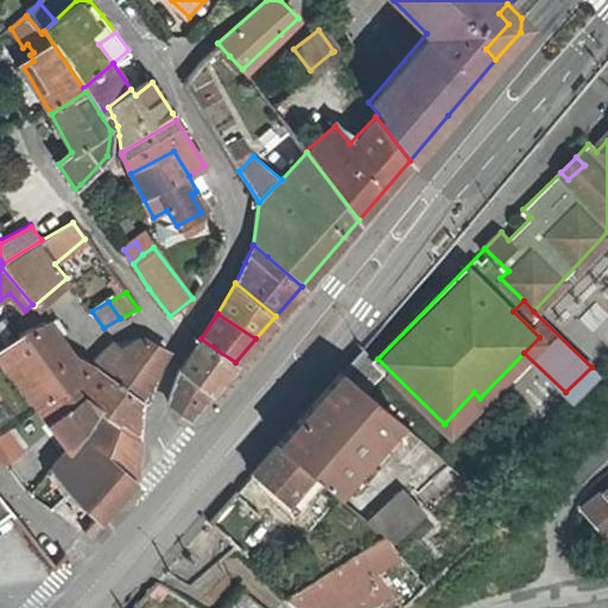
[(31,333),(17,342),(0,354),(0,358),(38,409),(67,388),(70,388),(90,369),(76,361),(49,323),(31,333)]
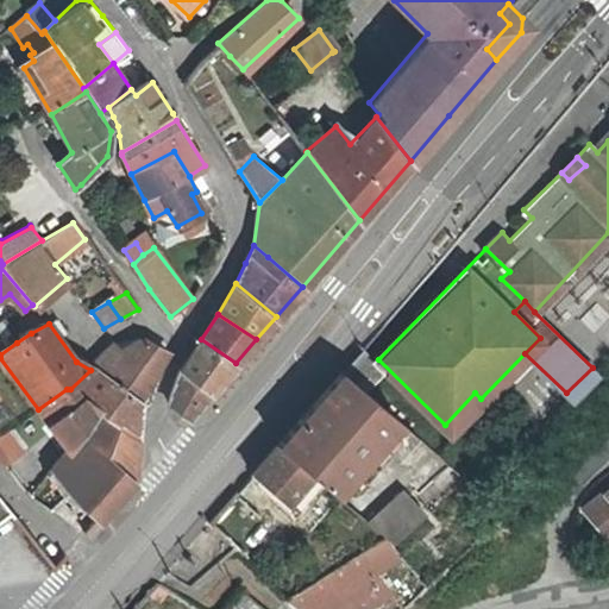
[(0,355),(17,343),(6,327),(0,331),(0,355)]
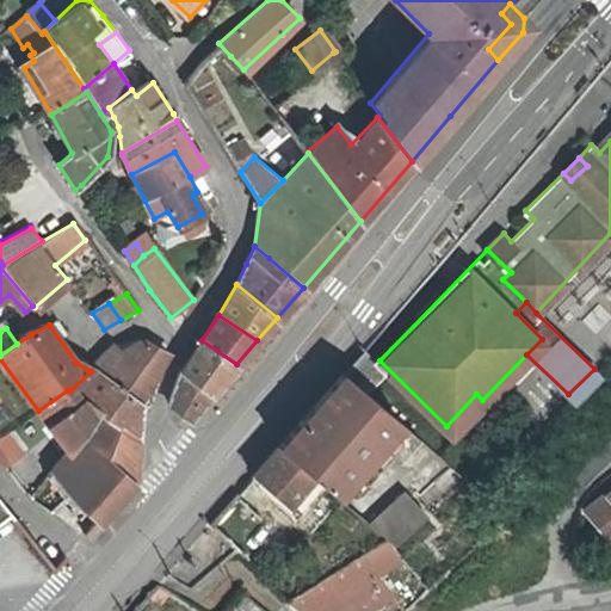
[(183,374),(168,406),(191,423),(236,364),(202,340),(183,374)]
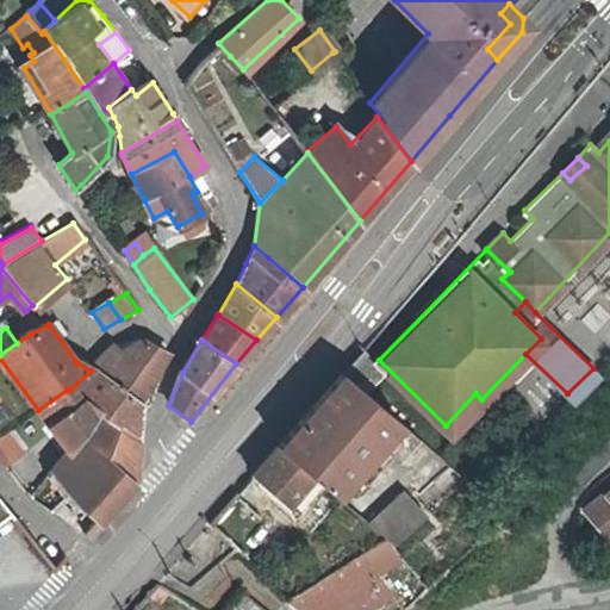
[(91,371),(109,383),(138,402),(168,355),(144,341),(123,353),(116,346),(91,371)]
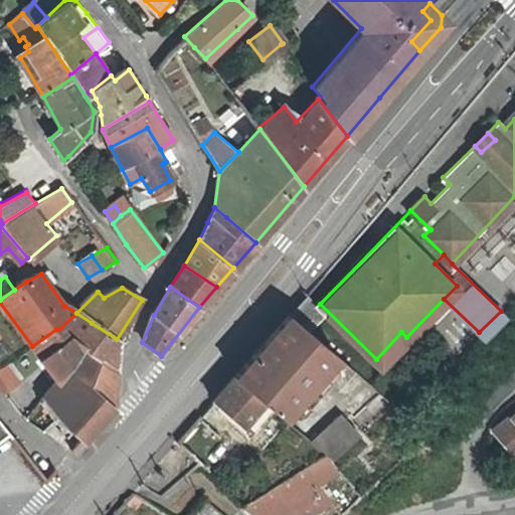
[(92,323),(76,313),(59,329),(56,329),(32,346),(57,381),(86,348),(78,343),(92,323)]
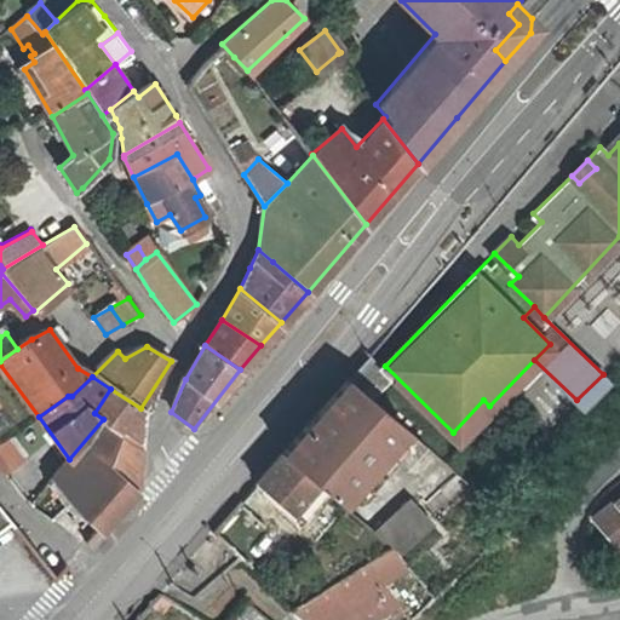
[(340,501),(407,429),(350,379),(285,452),(319,484),(340,501)]
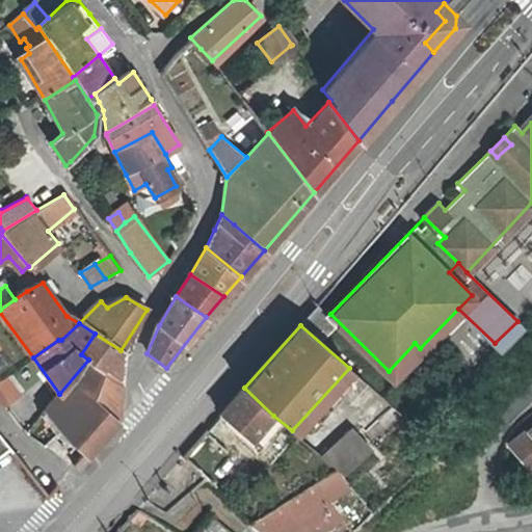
[(88,360),(107,372),(121,350),(95,334),(81,354),(88,360)]
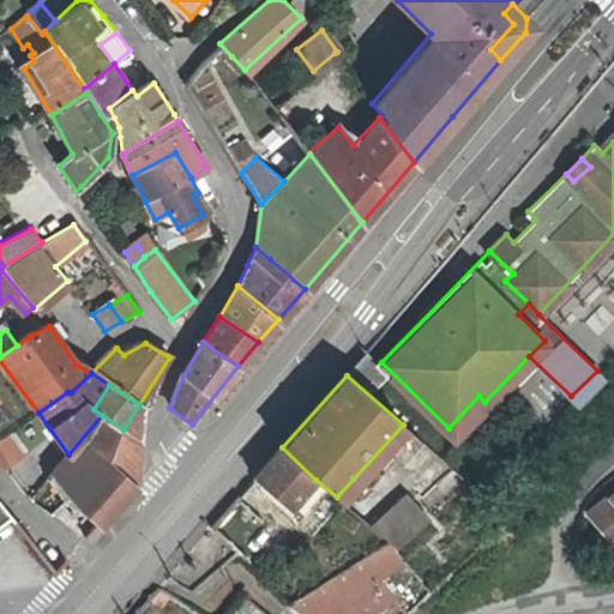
[(124,429),(102,415),(68,455),(52,474),(59,482),(100,523),(134,483),(139,439),(124,429)]
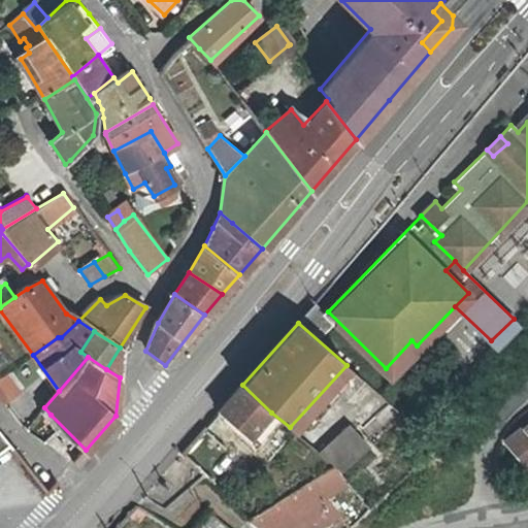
[(19,385),(38,375),(32,363),(12,373),(19,385)]
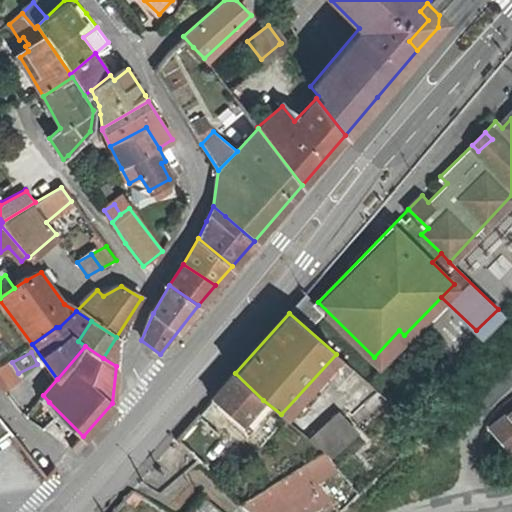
[(5,359),(0,363),(0,385),(5,391),(21,376),(5,359)]
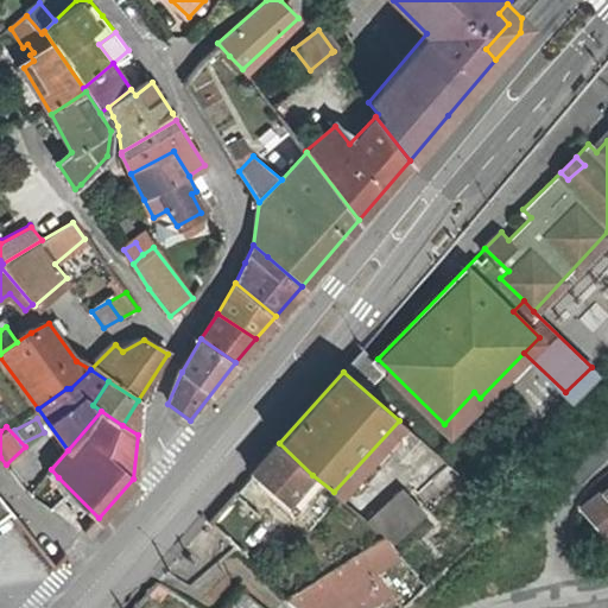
[(279,443),(252,473),(287,504),(312,475),(279,443)]
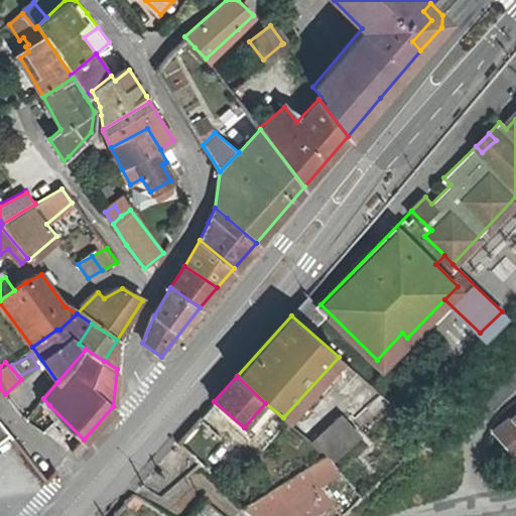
[(356,431),(340,413),(309,440),(324,454),(327,458),(356,431)]
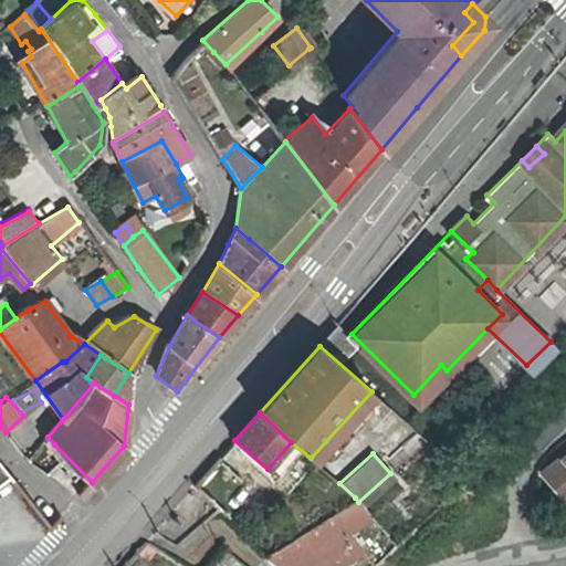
[(565,454),(563,458),(544,474),(565,500),(565,454)]
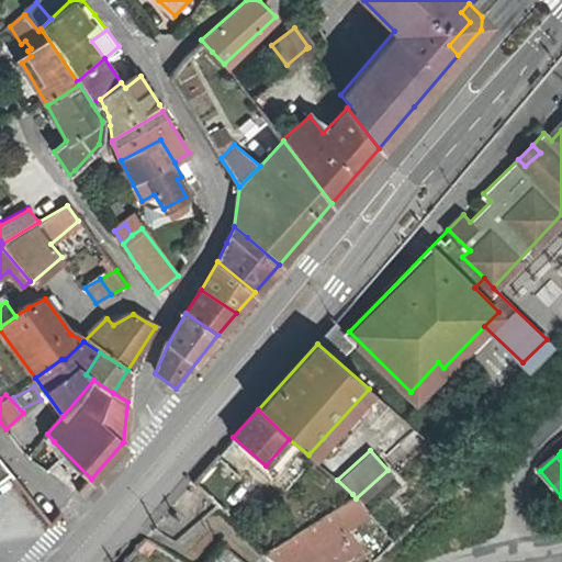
[(334,512),(348,531),(369,517),(353,497),(334,512)]
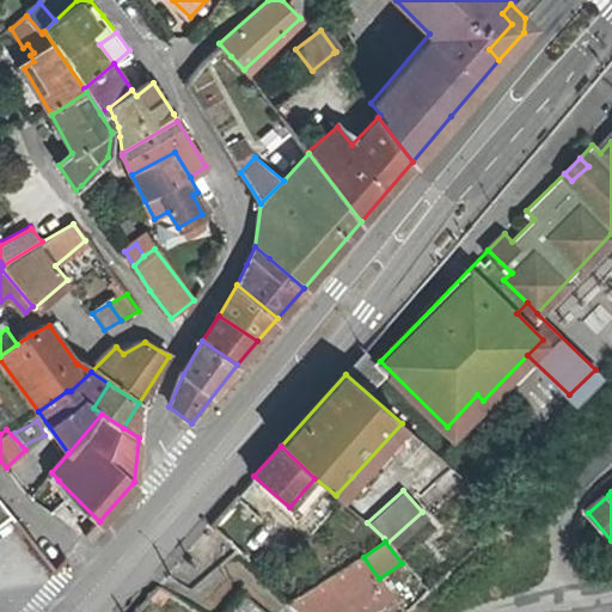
[(368,611),(387,600),(393,598),(379,579),(363,557),(291,603),(300,611),(368,611)]
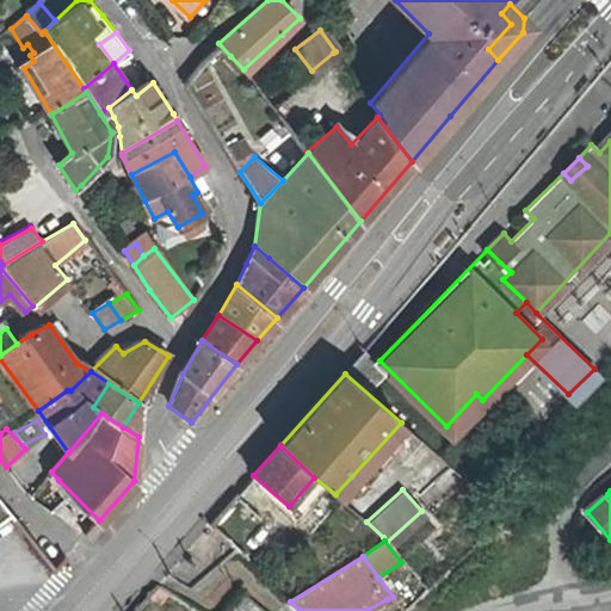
[(387,599),(368,610),(380,610),(390,605),(387,599)]
